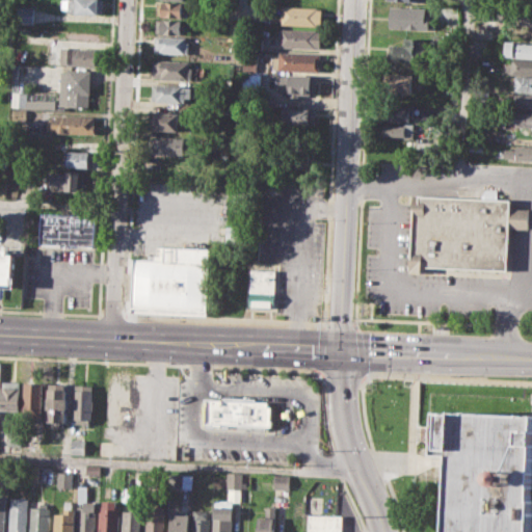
[(61,0),(102,0),(102,16),(70,14),(70,9),(61,8),(61,0)]
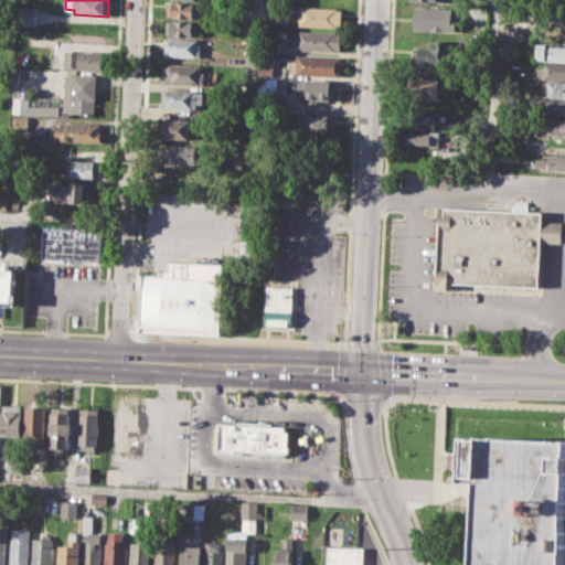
[(166,1),(194,2),(193,18),(164,17),(166,1)]
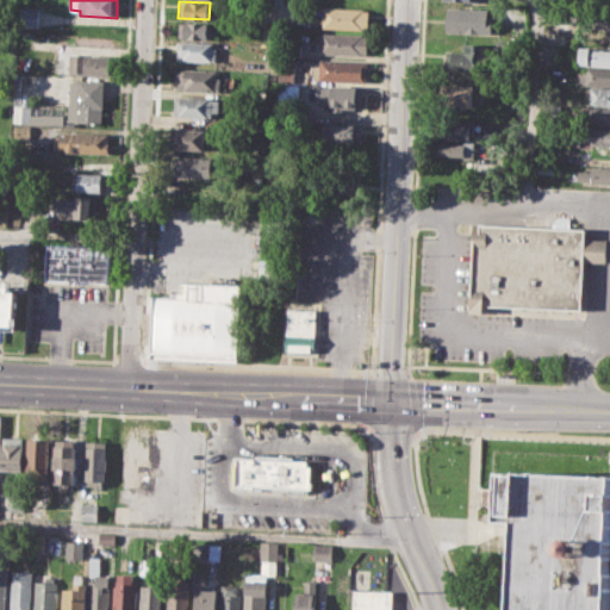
[(323,6),(369,8),(368,31),(322,27),(323,6)]
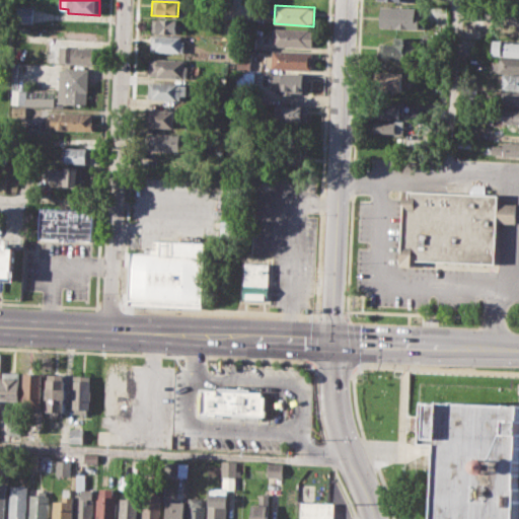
[(11,6),(31,6),(31,23),(11,22),(11,6)]
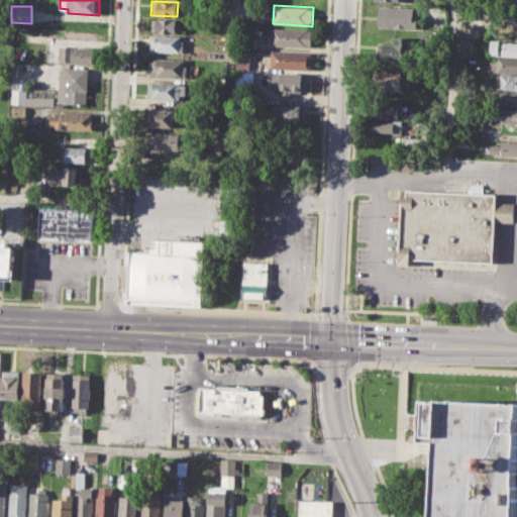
[(378,6),(417,7),(416,28),(378,27),(378,6)]
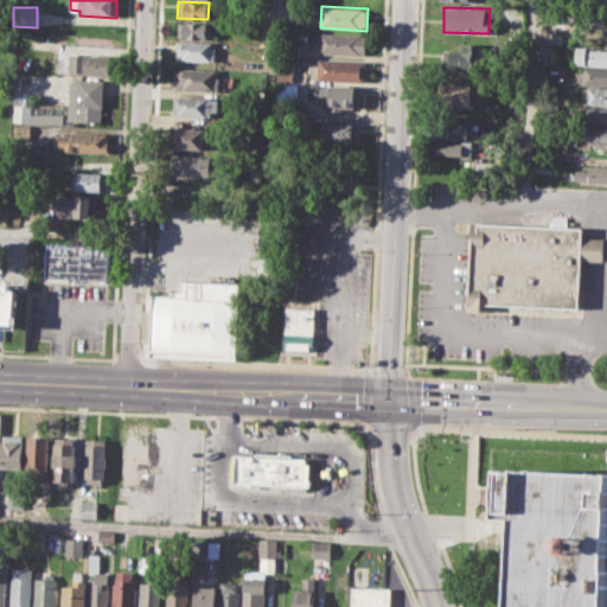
[(592,8),(606,8),(606,26),(590,26),(592,8)]
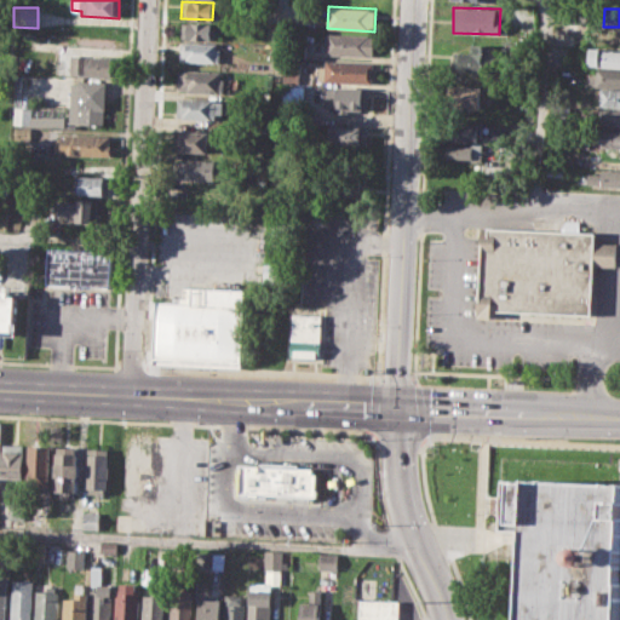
[(182,22),(211,24),(210,28),(214,28),(214,35),(210,35),(210,39),(181,38),(182,22)]
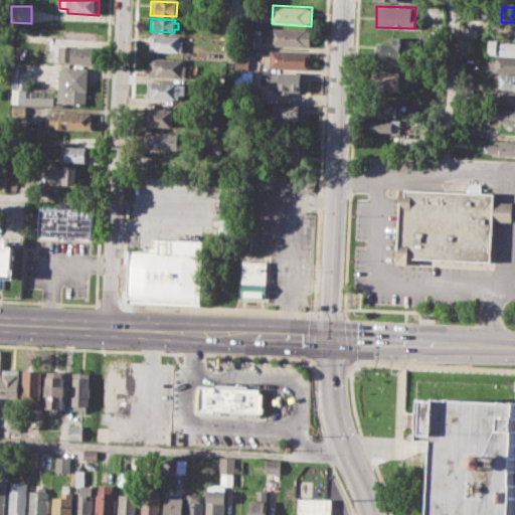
[(502,24),(514,24),(514,39),(501,38),(502,24)]
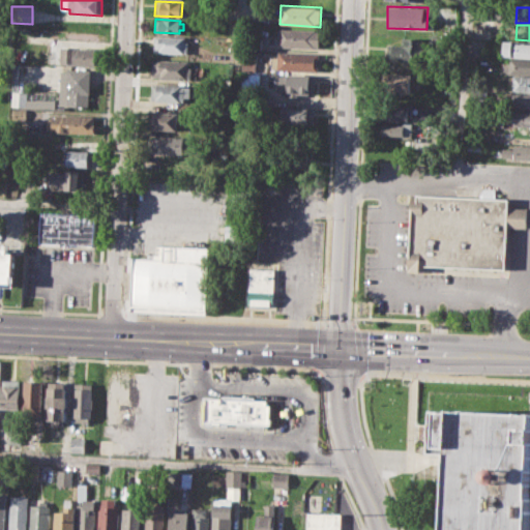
[(477,28),(491,29),(491,38),(476,37),(477,28)]
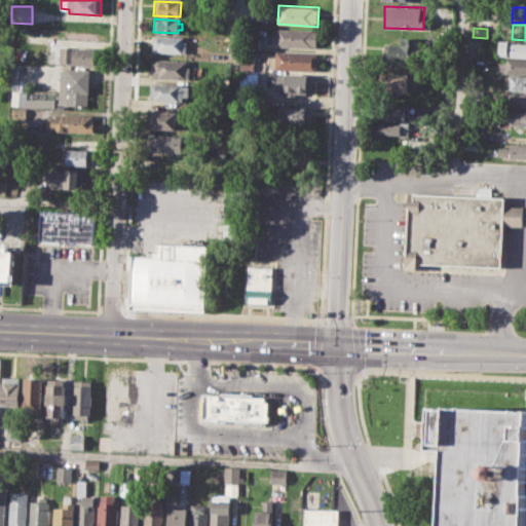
[(276,29),(317,31),(316,48),(275,46),(276,29)]
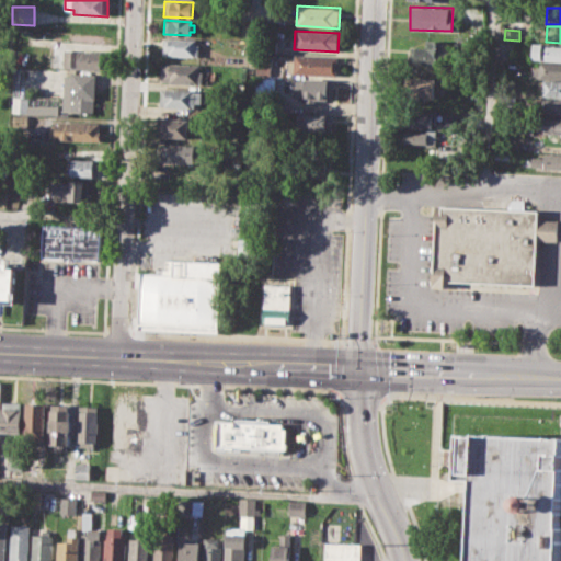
[(163,36),(195,38),(195,44),(199,44),(198,56),(162,54),(163,36)]
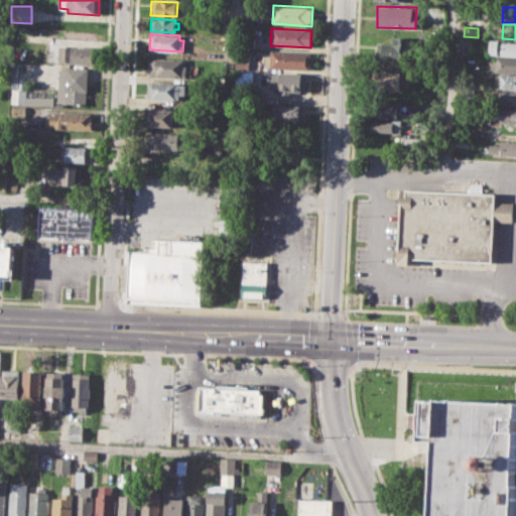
[(392,35),(413,36),(412,59),(376,58),(376,42),(391,43),(392,35)]
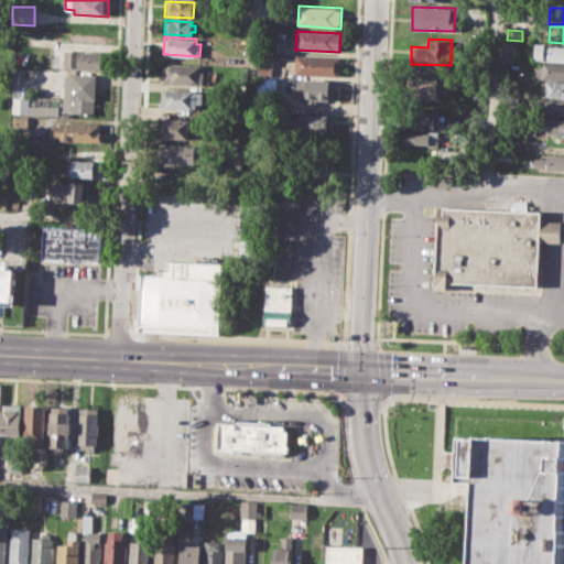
[(535,43),(563,44),(563,60),(534,58),(535,43)]
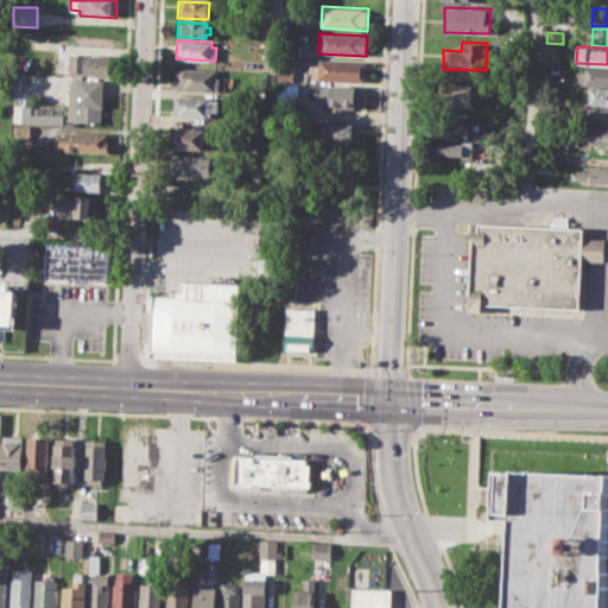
[(68,54),(113,56),(113,74),(67,71),(68,54)]
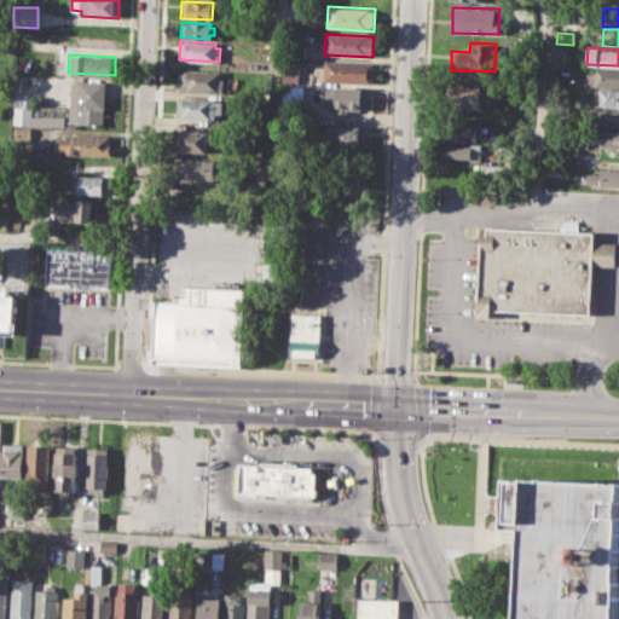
[(324,61),(374,63),(372,84),(317,80),(317,70),(323,71),(324,61)]
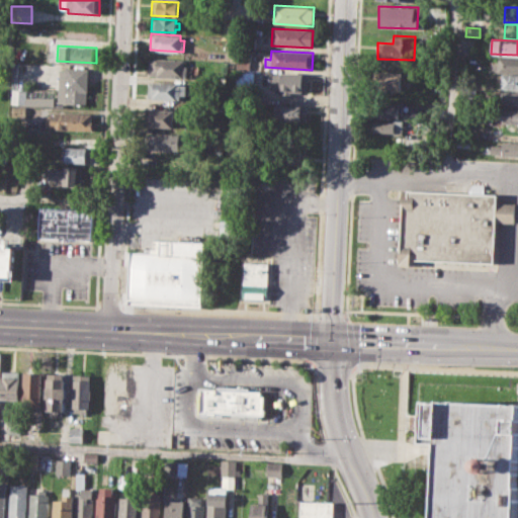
[(499,57),(517,57),(517,73),(498,72),(498,70),(492,70),(493,62),(498,62),(499,57)]
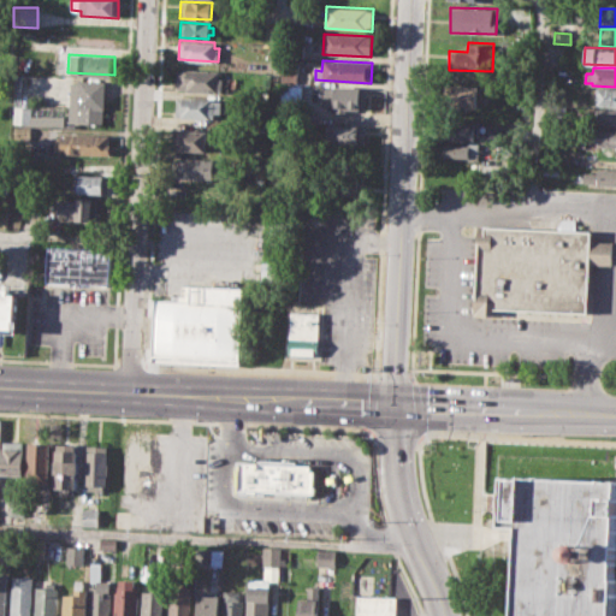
[(177,69),(218,70),(217,78),(221,80),(220,94),(176,92),(177,69)]
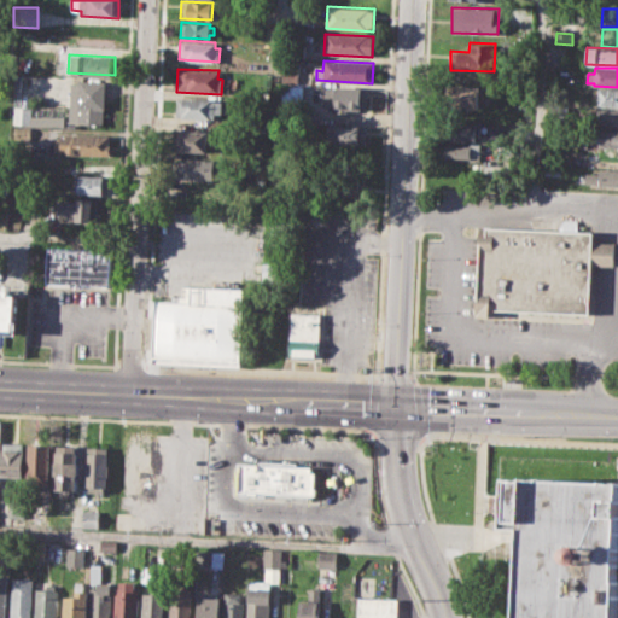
[(283,70),(299,71),(298,83),(281,82),(283,70)]
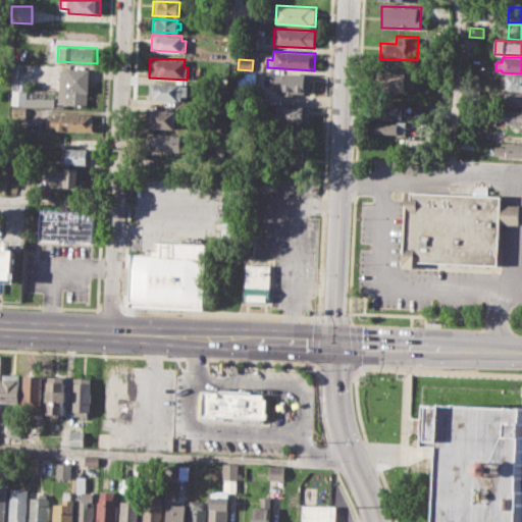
[(56,103),(58,67),(90,69),(88,105),(56,103)]
